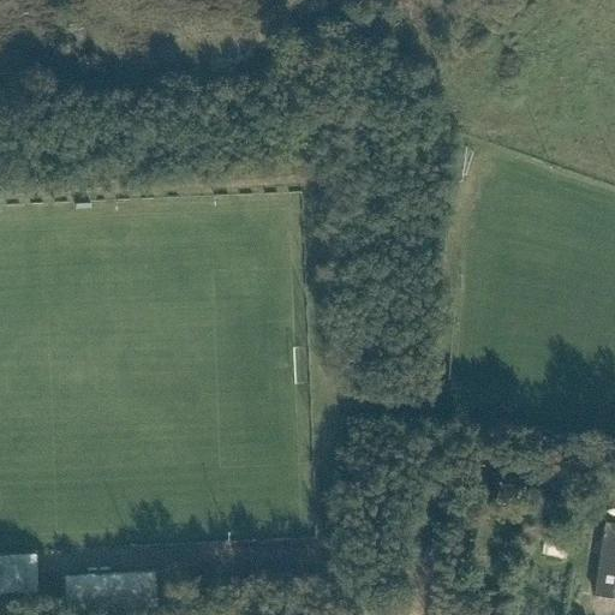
[(614,525),(607,524),(596,597),(614,599),(614,525)]
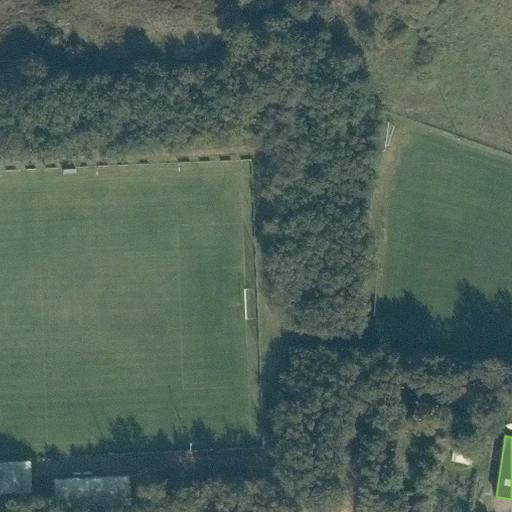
[(454,449),(452,461),(472,465),(474,453),(454,449)]
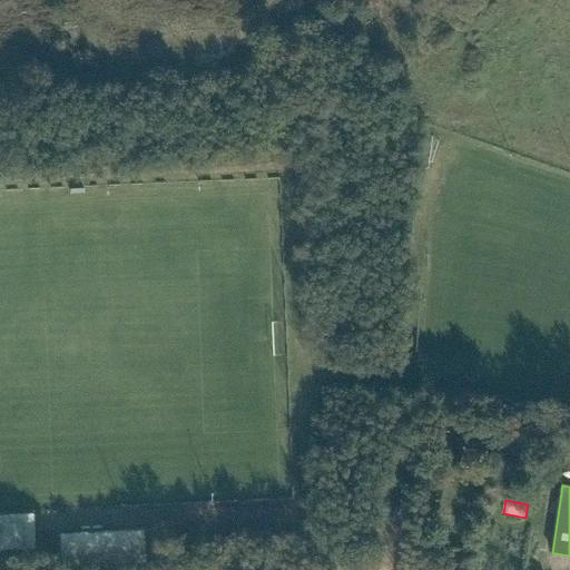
[(32,516),(0,517),(0,552),(33,551),(32,516)]
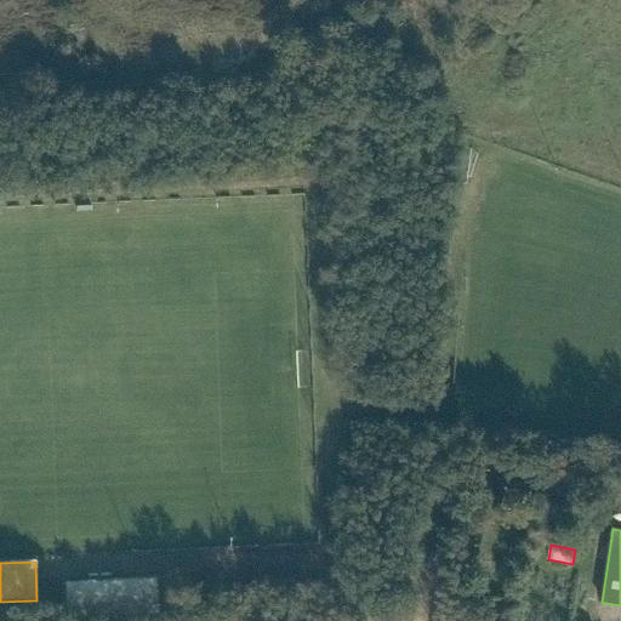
[(157,577),(64,582),(64,599),(67,619),(158,614),(158,608),(157,577)]
